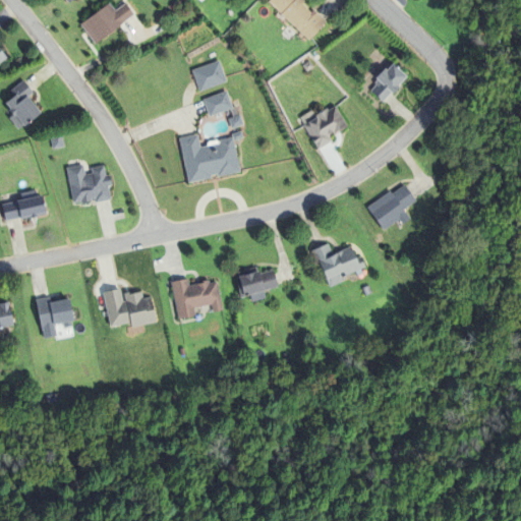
[(311,13),(314,11),(327,22),(324,25),(311,39),(309,42),(269,3),(270,2),(271,0),(301,0),(305,3),(302,5),(311,13)]
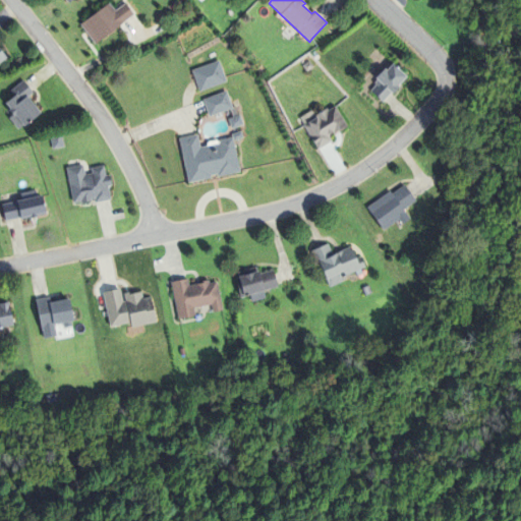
[(115,12),(125,4),(134,16),(95,45),(87,34),(80,25),(108,4),(109,4),(115,12)]
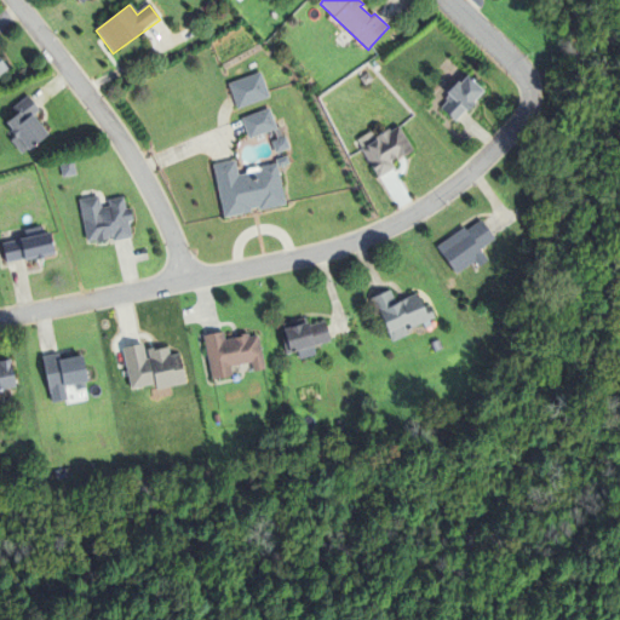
[(237,110),(229,85),(260,73),(268,92),(270,98),(237,110)]
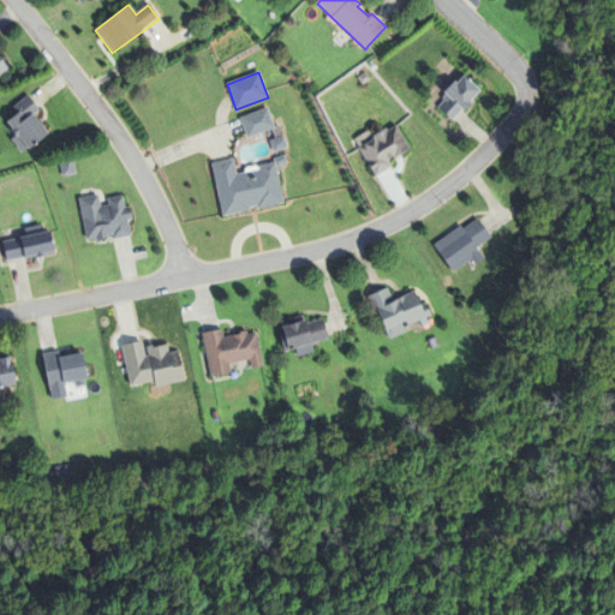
[(463,112),(453,121),(439,108),(445,102),(442,100),(446,96),(443,94),(455,82),(457,84),(464,77),(466,79),(481,93),(470,103),(472,105),(464,113),(463,112)]
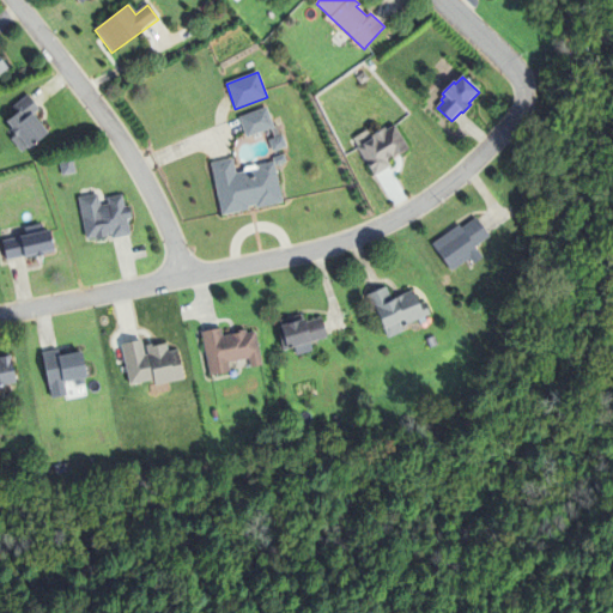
[(18,114),(13,107),(28,96),(40,111),(34,116),(48,134),(28,150),(22,155),(11,140),(17,137),(12,129),(6,122),(18,114)]
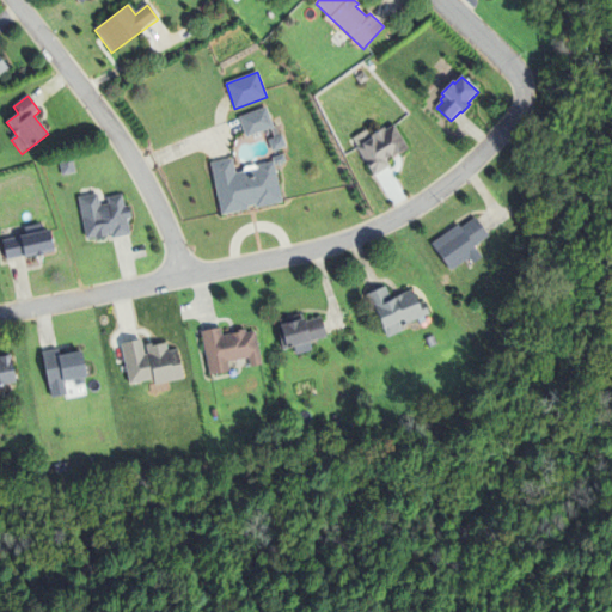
[(246,139),(239,118),(267,108),(274,129),(246,139)]
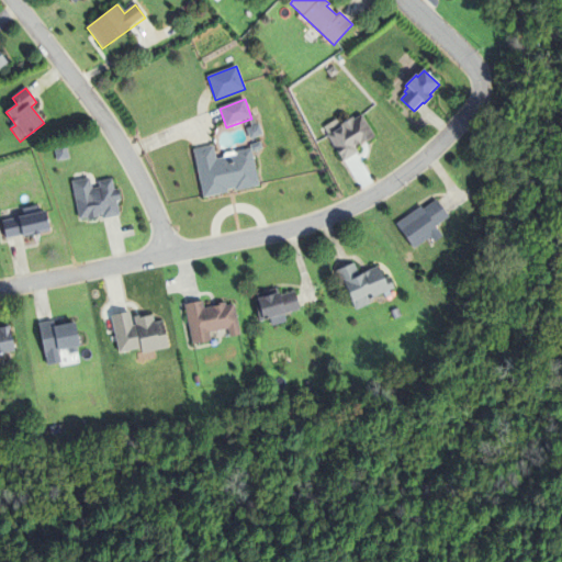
[(340,156),(337,152),(341,149),(333,134),(340,130),(338,126),(352,117),(355,121),(362,115),(375,138),(362,146),(360,143),(356,144),(358,146),(355,148),(358,154),(348,159),(345,154),(340,156)]
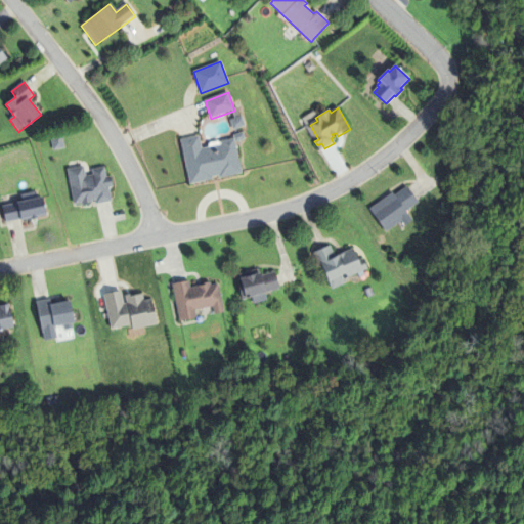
[(233,131),(229,121),(242,117),(246,127),(233,131)]
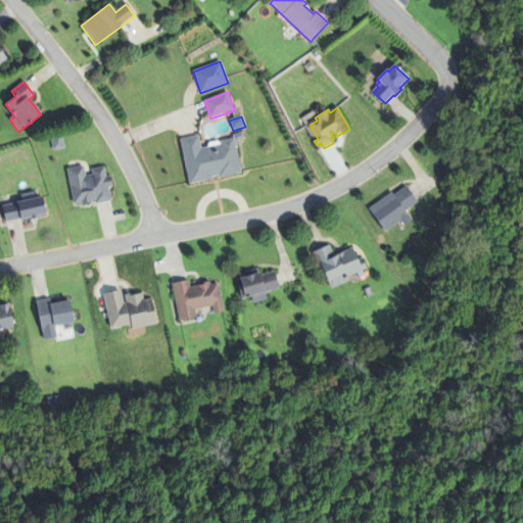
[(235,143),(240,169),(240,172),(241,175),(220,179),(219,176),(211,178),(211,180),(189,185),(189,183),(180,140),(199,136),(201,149),(205,148),(221,145),(220,142),(233,139),(232,136),(242,132),(244,139),(235,143)]
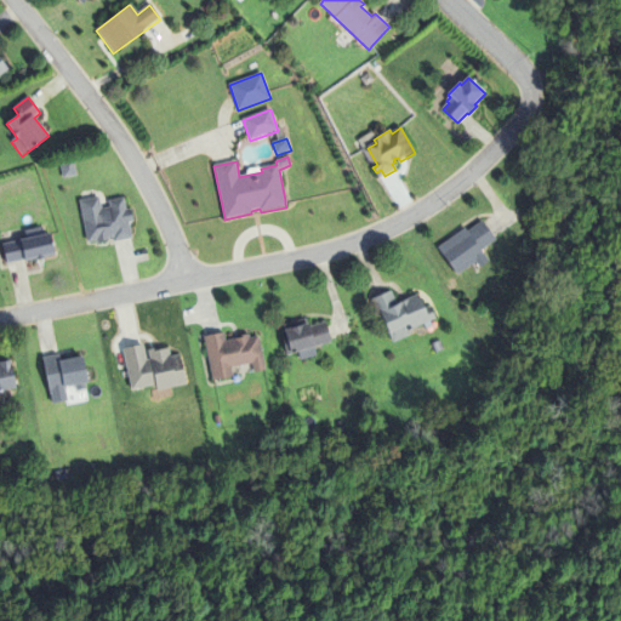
[(63,180),(60,164),(74,160),(77,177),(63,180)]
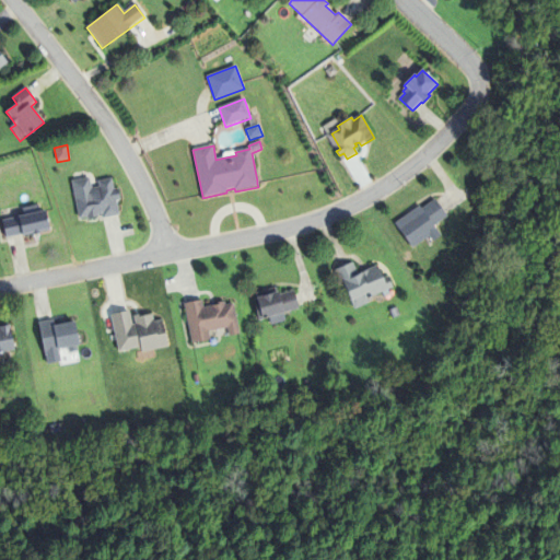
[(112,179),(114,190),(118,189),(120,201),(116,201),(119,216),(103,219),(102,214),(97,216),(98,218),(88,220),(86,218),(79,220),(71,182),(90,178),(92,189),(98,187),(97,182),(112,179)]
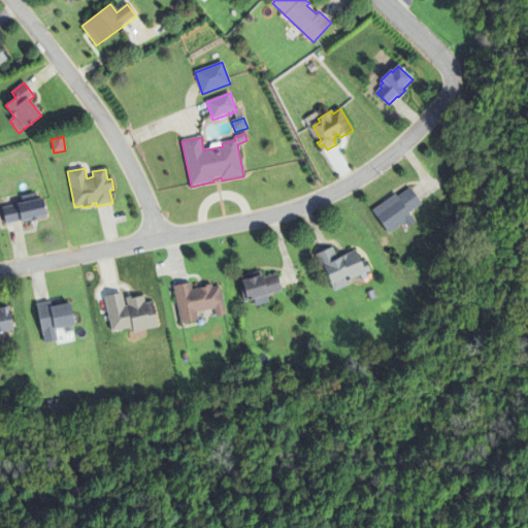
[(404,224),(389,235),(372,211),(395,195),(397,198),(410,189),(422,205),(408,215),(413,219),(416,224),(407,229),(404,224)]
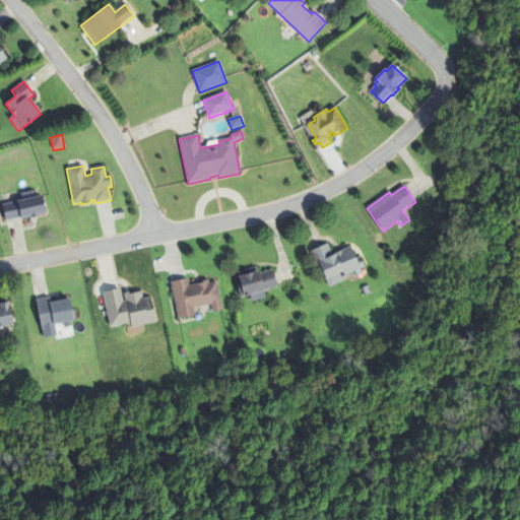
[(42,197),(45,212),(46,215),(21,220),(20,218),(5,221),(1,205),(21,201),(20,194),(35,191),(37,198),(42,197)]
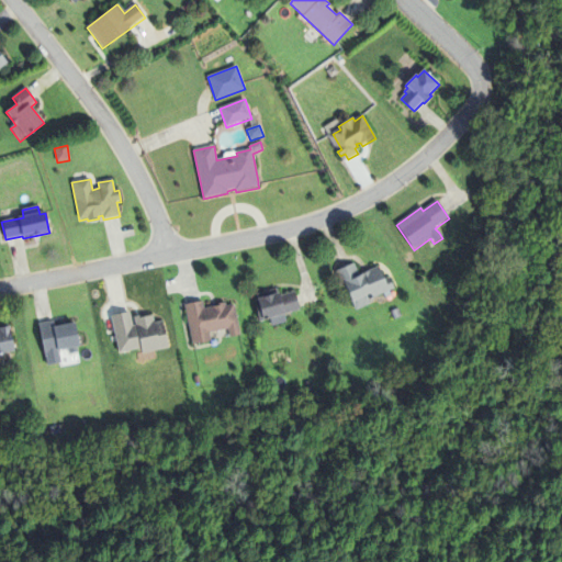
[(346,287),(343,289),(336,271),(353,263),(358,276),(379,267),(383,281),(390,278),(394,290),(368,301),(370,306),(356,312),(346,287)]
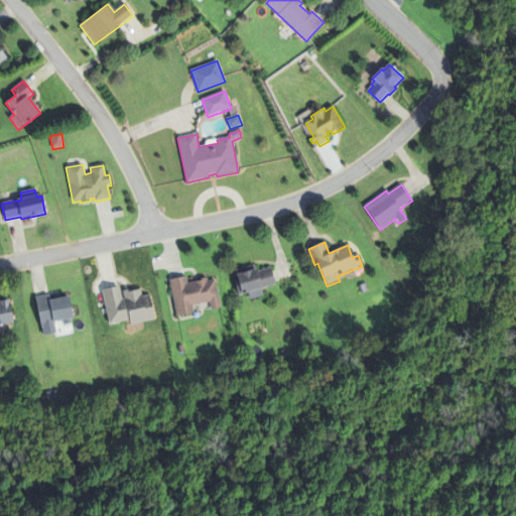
[(235,271),(254,266),(255,270),(256,270),(257,272),(271,268),(275,285),(261,289),(262,290),(263,296),(250,300),(248,294),(242,296),(241,294),(239,295),(234,279),(237,278),(236,276),(237,275),(235,271)]
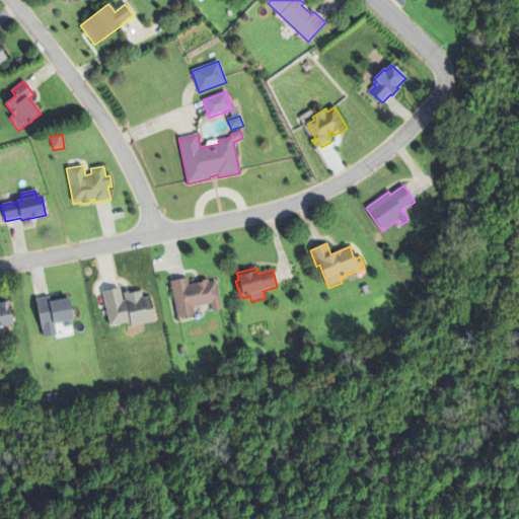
[(193,309),(195,316),(179,319),(177,319),(170,282),(187,279),(189,286),(203,283),(203,281),(208,280),(208,282),(209,283),(216,282),(222,310),(212,312),(211,305),(193,309)]
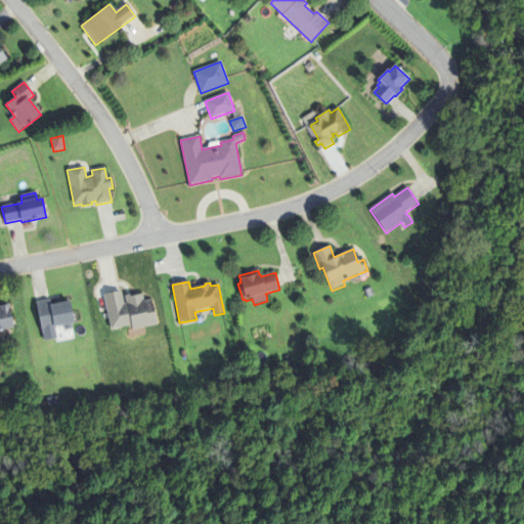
[(370,289),(374,296),(366,299),(363,292),(370,289)]
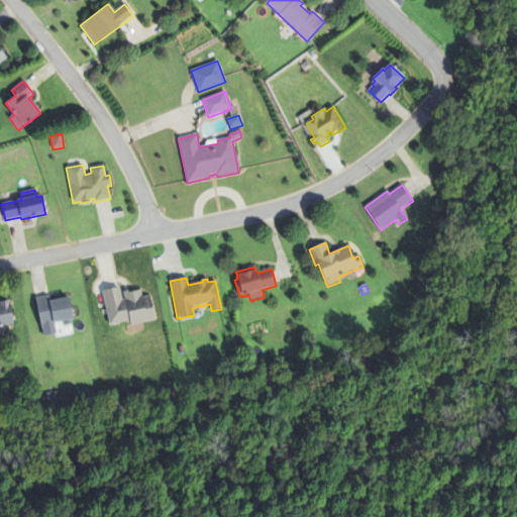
[(129,321),(126,322),(109,326),(102,292),(119,288),(122,301),(124,301),(122,293),(131,291),(131,293),(140,291),(142,298),(149,296),(154,321),(130,326),(129,321)]
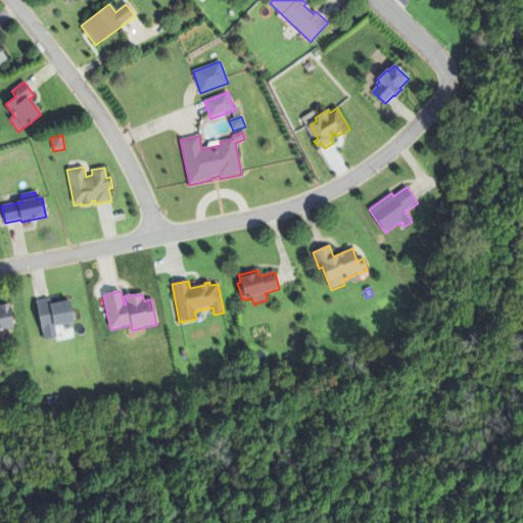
[(51,305),(68,302),(74,324),(55,328),(57,338),(43,341),(36,302),(49,299),(51,305)]
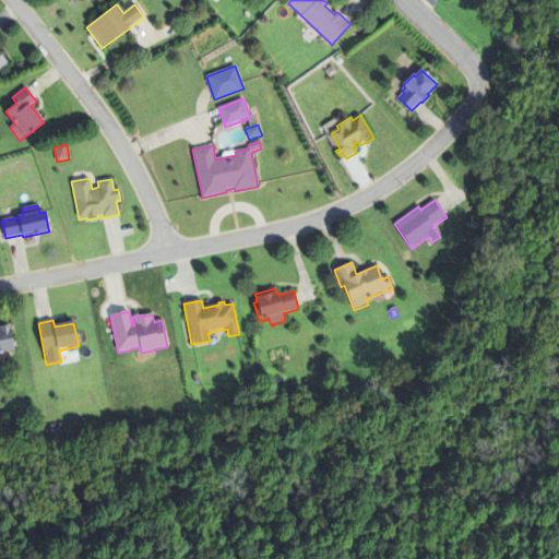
[(0,326),(9,325),(10,329),(14,351),(0,353),(0,326)]
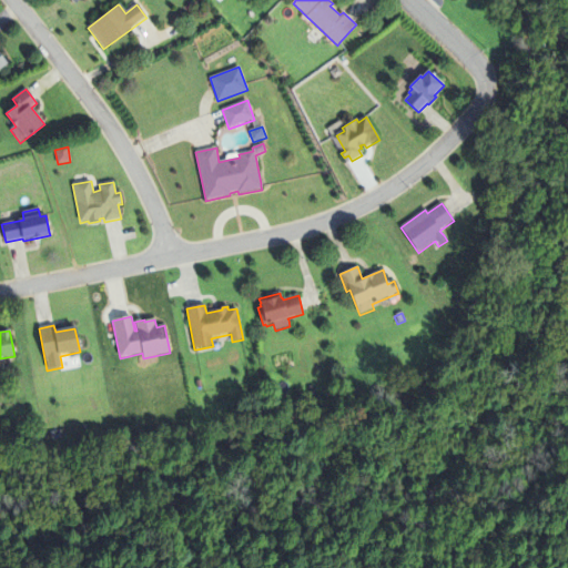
All buildings are outlined.
